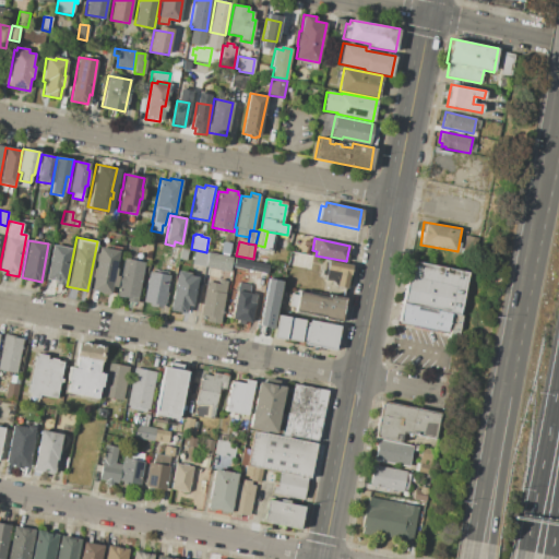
[(52,245),(72,249),(64,285),(54,283),(54,281),(46,278),(52,245)]
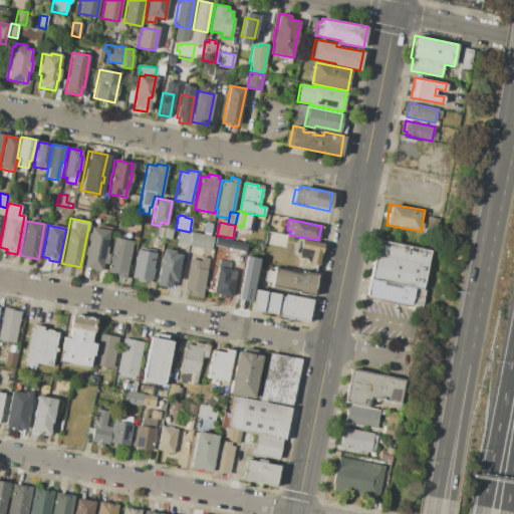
[(91,227),(108,230),(100,270),(83,267),(91,227)]
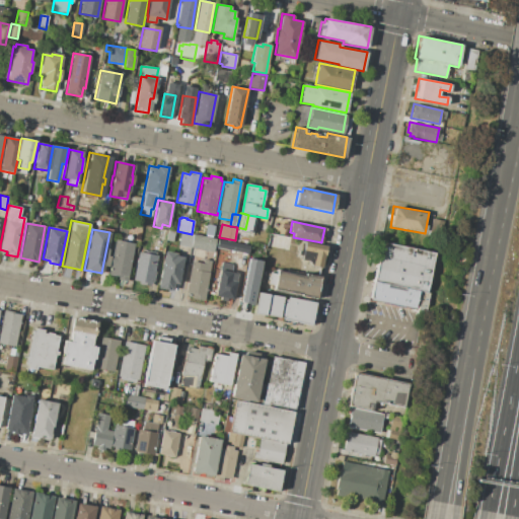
[(180,232),(193,234),(190,247),(178,244),(180,232)]
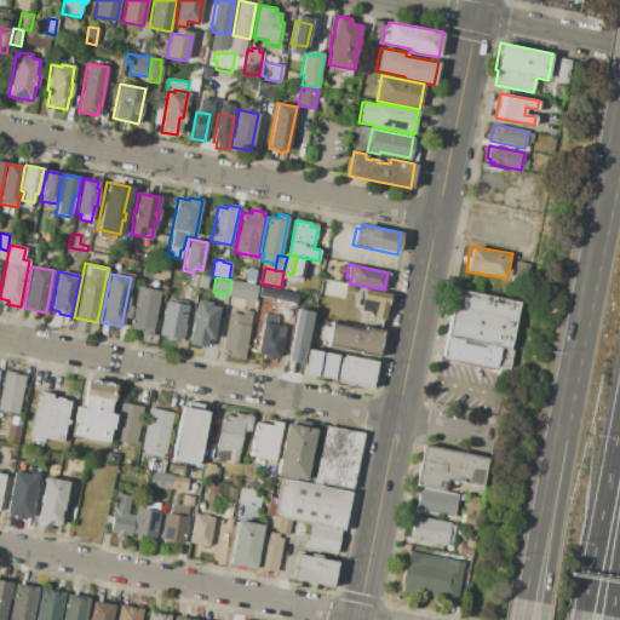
[(321,279),(348,285),(345,299),(319,293),(321,279)]
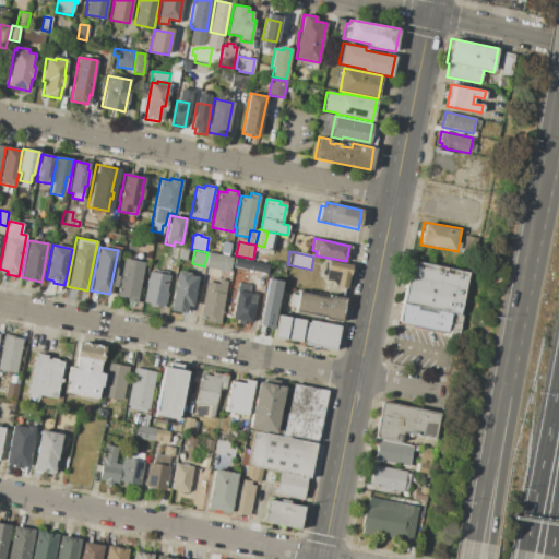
[(207,252),(233,258),(230,272),(204,266),(207,252)]
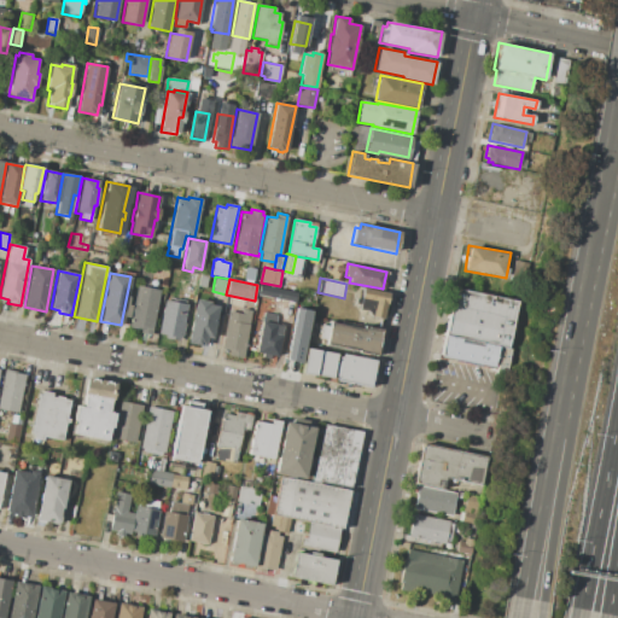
[(260,285),(296,293),(293,303),(257,296),(260,285)]
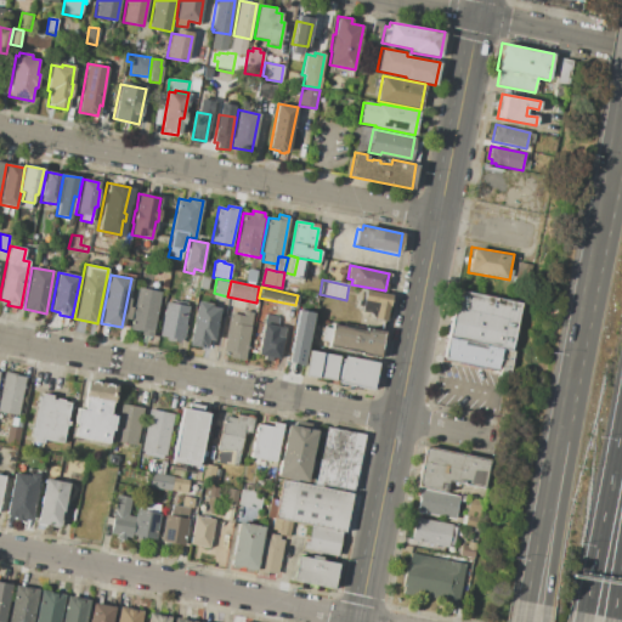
[(137,288),(160,292),(152,337),(141,334),(141,331),(130,329),(137,288)]
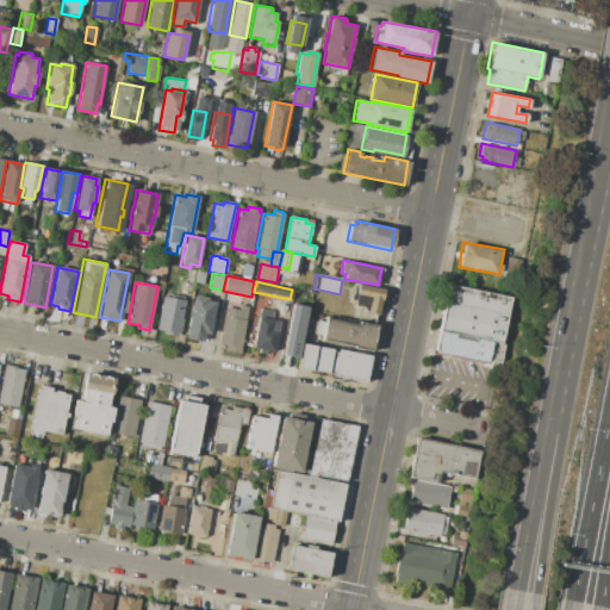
[(358,284),(383,288),(378,316),(365,313),(365,310),(363,310),(363,307),(354,305),(358,284)]
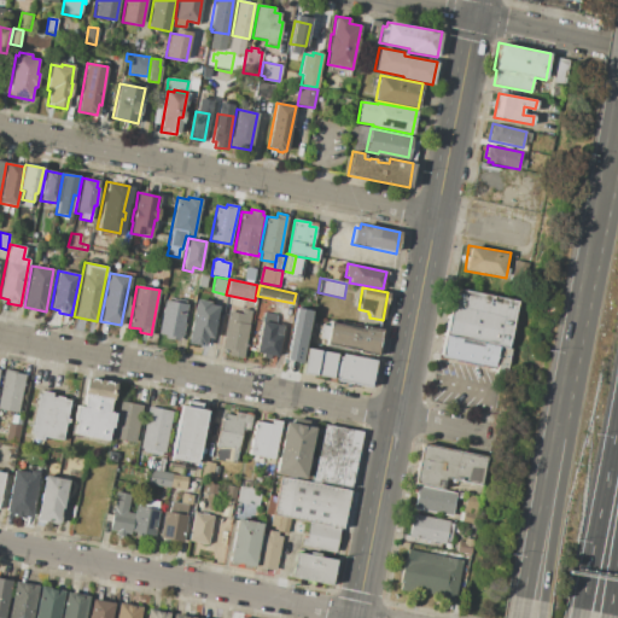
[(452,289),(518,302),(508,348),(442,333),(452,289)]
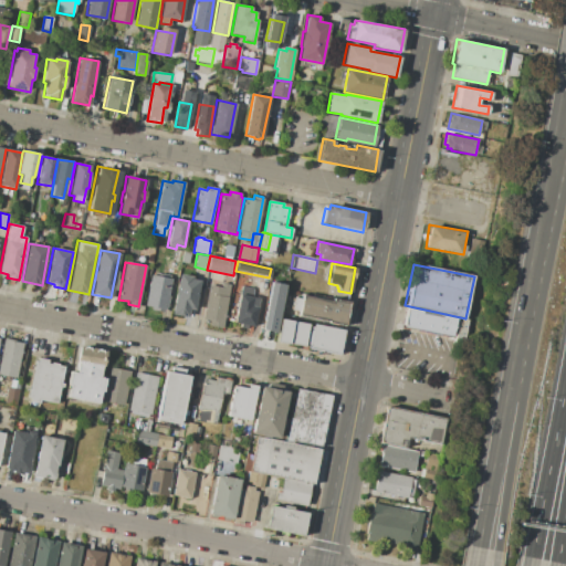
[(171,279),(165,312),(152,310),(152,306),(145,305),(150,275),(156,275),(156,272),(170,275),(169,279),(171,279)]
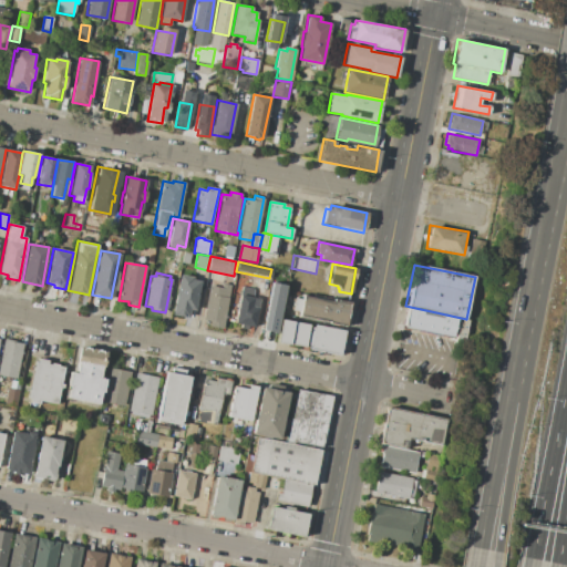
[(179,274),(194,277),(193,280),(200,281),(195,310),(189,309),(188,318),(172,315),(179,274)]
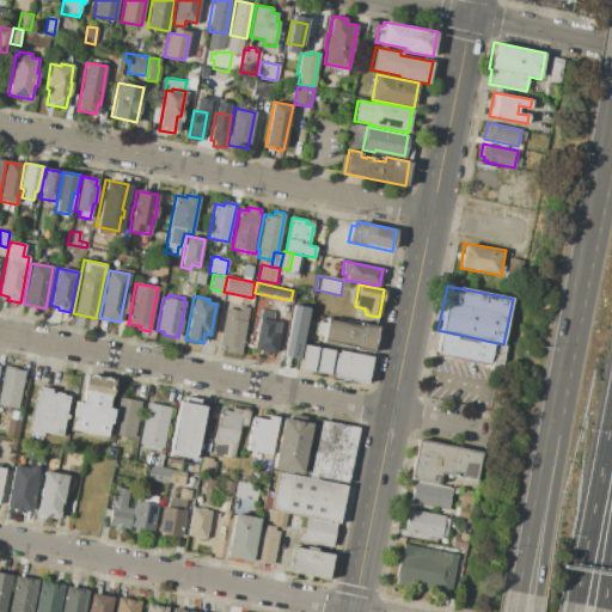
[(283,303),(293,305),(291,317),(281,316),(283,303)]
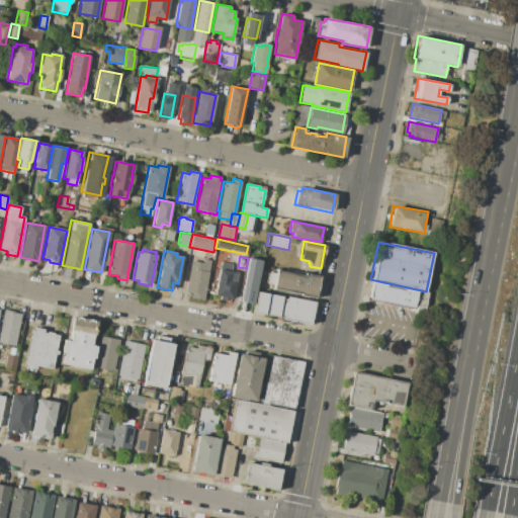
[(211,260),(203,299),(191,297),(192,293),(185,292),(191,261),(201,263),(202,258),(211,260)]
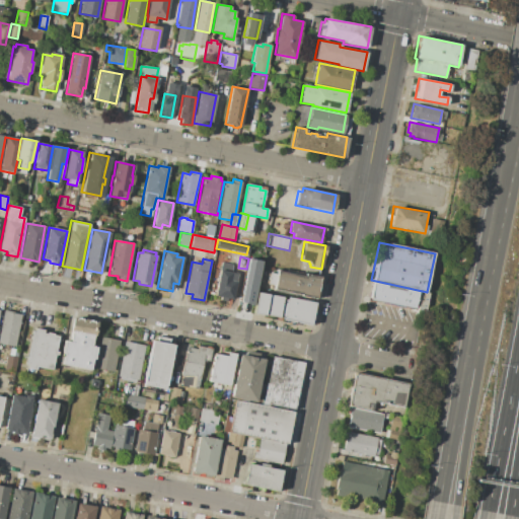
[(258,261),(245,258),(240,303),(253,305),(258,261)]
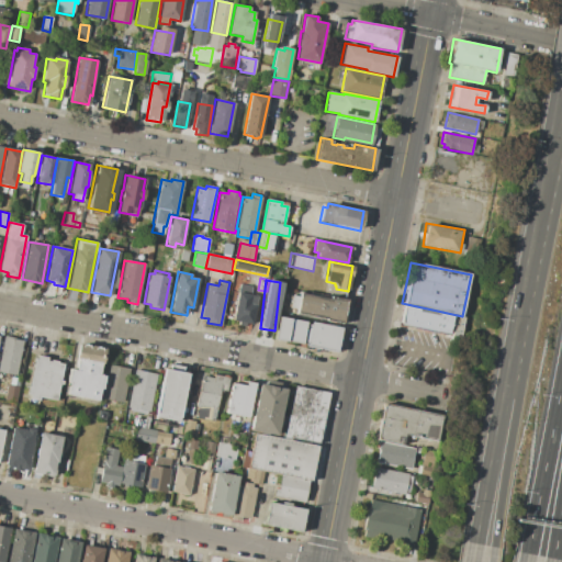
[(347,299),(341,323),(324,319),(324,318),(296,313),(296,308),(291,307),(293,295),(300,296),(301,290),(347,299)]
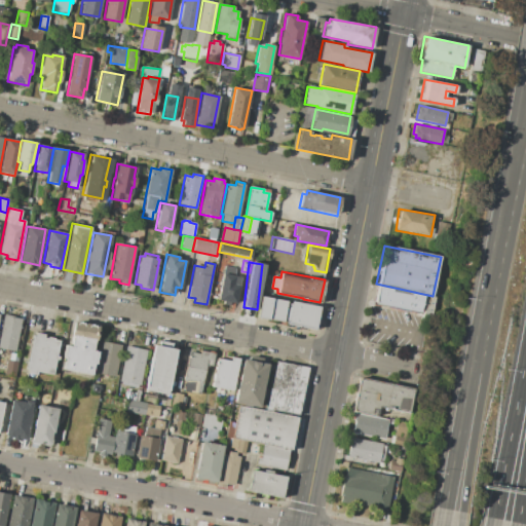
[(223,273),(241,277),(234,310),(231,309),(231,306),(222,304),(223,301),(217,300),(223,273)]
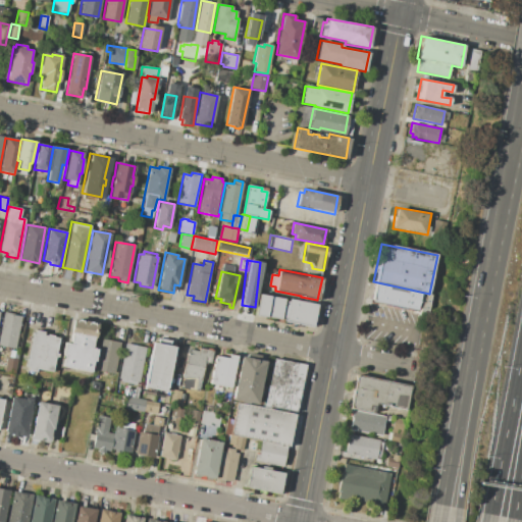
[(370,303),(417,312),(421,293),(407,291),(407,294),(388,290),(389,286),(374,283),(370,303)]
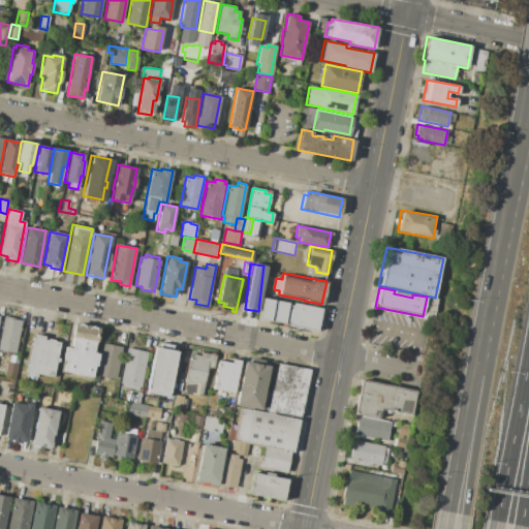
[(288,303),(284,323),(270,320),(270,321),(257,319),(261,298),(288,303)]
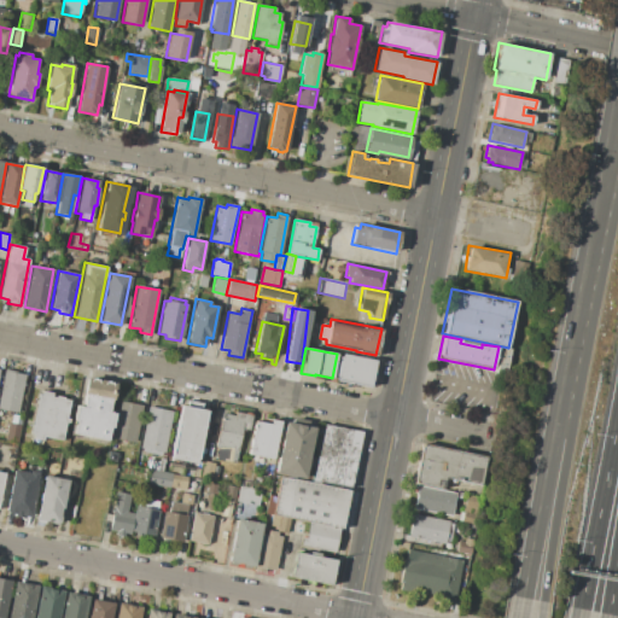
[(375,361),(369,388),(337,380),(338,377),(334,375),(338,356),(342,357),(342,354),(375,361)]
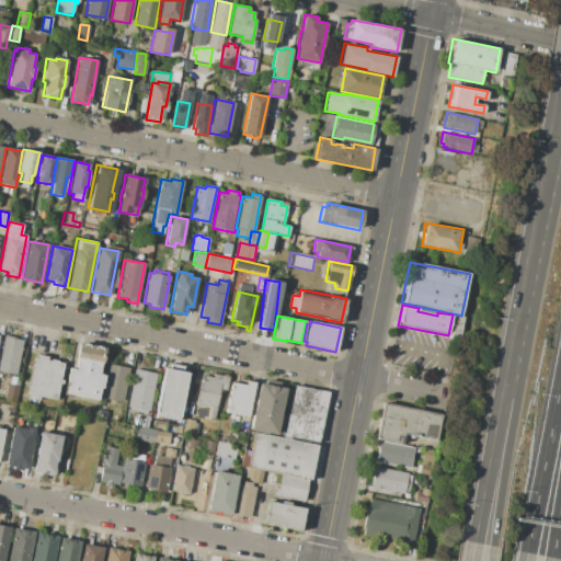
[(0,354),(4,334),(8,335),(8,338),(23,341),(16,375),(0,370),(0,354)]
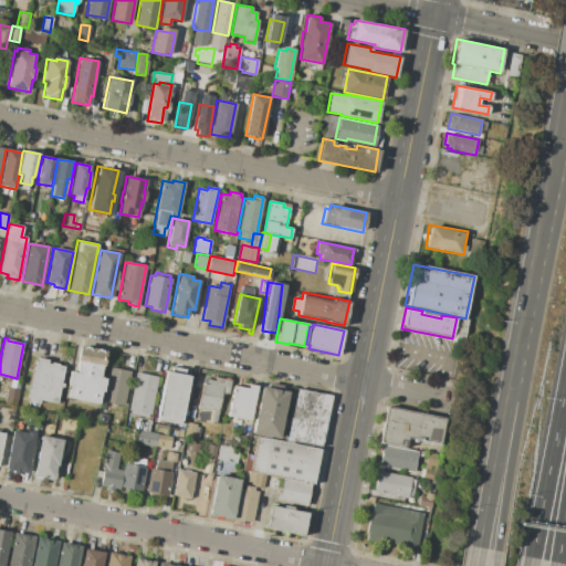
[(80,345),(106,350),(103,366),(101,365),(98,376),(95,376),(95,377),(104,379),(102,392),(100,391),(97,404),(66,397),(69,386),(66,386),(70,371),(75,373),(77,360),(76,360),(80,345)]
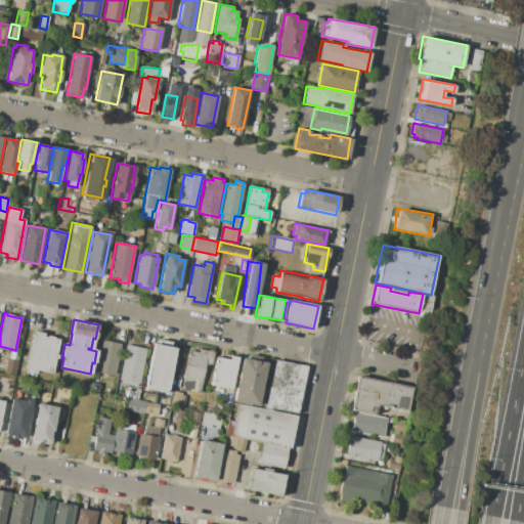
[(32,334),(35,335),(35,332),(44,334),(43,337),(58,340),(52,374),(37,370),(36,374),(27,372),(28,368),(25,367),(32,334)]
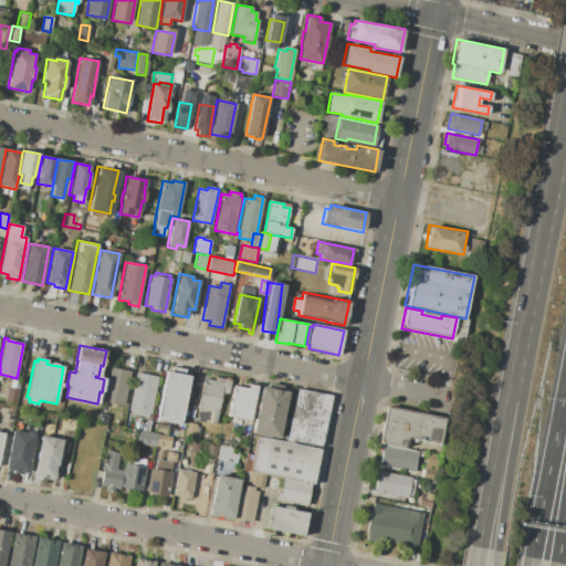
[(108,367),(132,371),(124,406),(123,405),(122,409),(121,408),(119,413),(126,415),(124,427),(103,422),(104,415),(105,415),(107,405),(111,406),(111,402),(102,400),(108,367)]
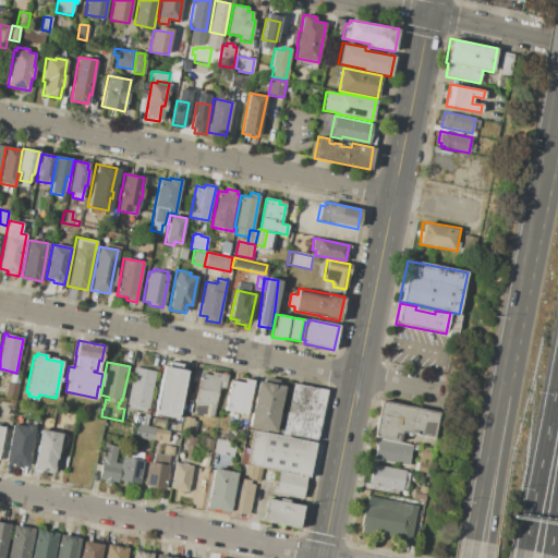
[(166,365),(187,370),(178,419),(155,414),(166,365)]
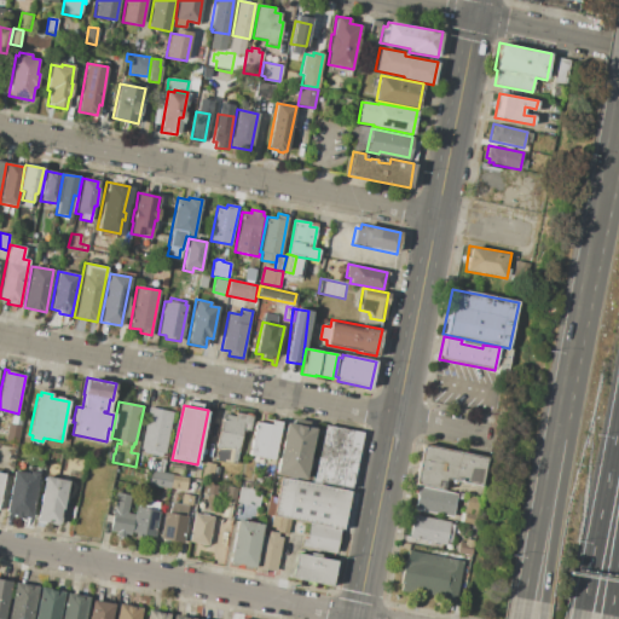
[(149,408),(173,412),(166,453),(162,453),(162,456),(143,452),(143,449),(140,449),(149,408)]
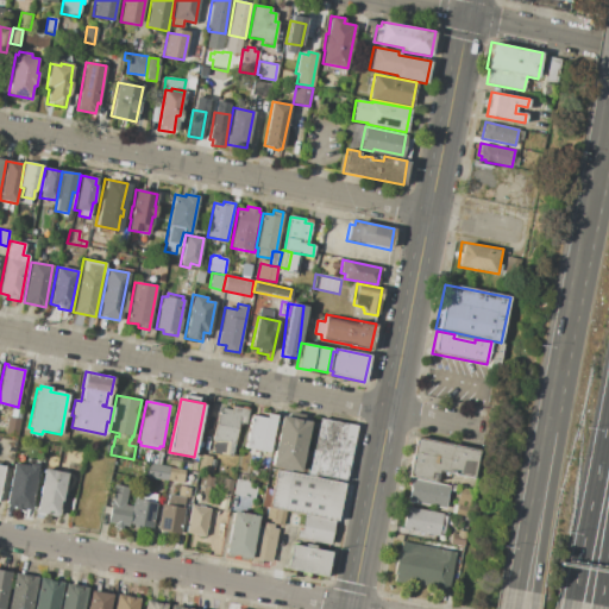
[(219,407),(231,409),(232,407),(249,410),(245,426),(238,425),(232,457),(215,453),(218,446),(223,447),(223,445),(218,444),(218,443),(213,441),(219,407)]
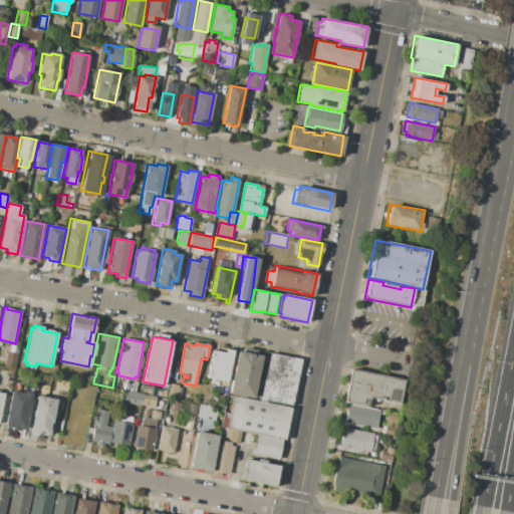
[(212,350),(225,353),(226,349),(234,350),(228,381),(207,377),(212,350)]
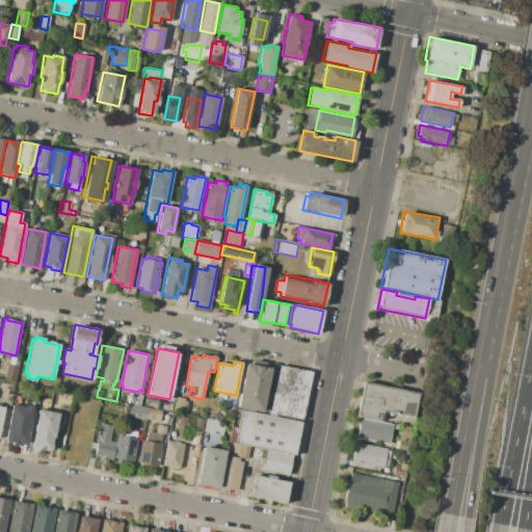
[(7,364),(19,366),(16,381),(4,379),(7,364)]
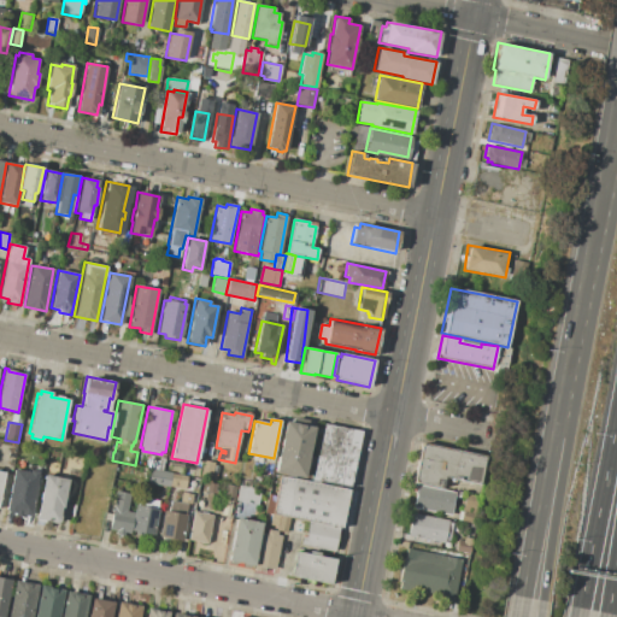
[(285,422),(313,427),(304,479),(275,472),(285,422)]
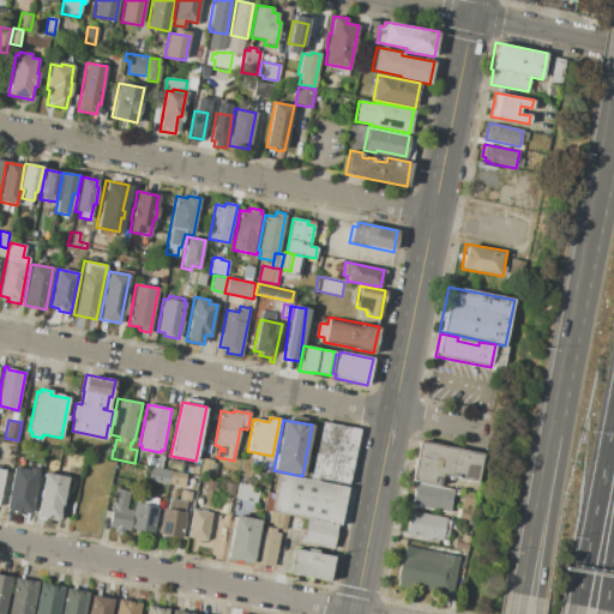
[(321,422),(359,429),(347,485),(311,477),(321,422)]
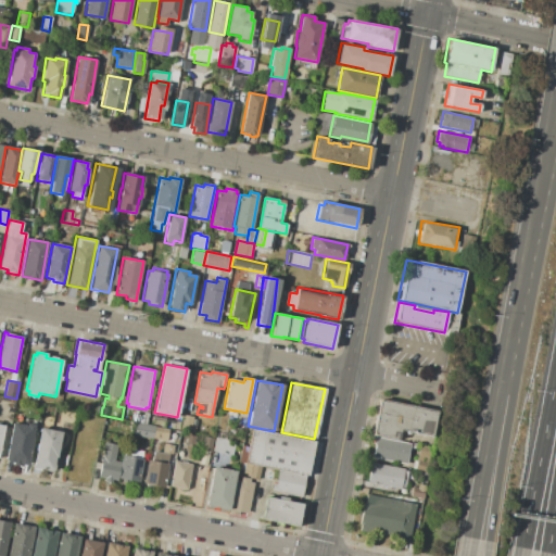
[(380,400),(439,411),(434,437),(402,430),(400,440),(374,436),(380,400)]
